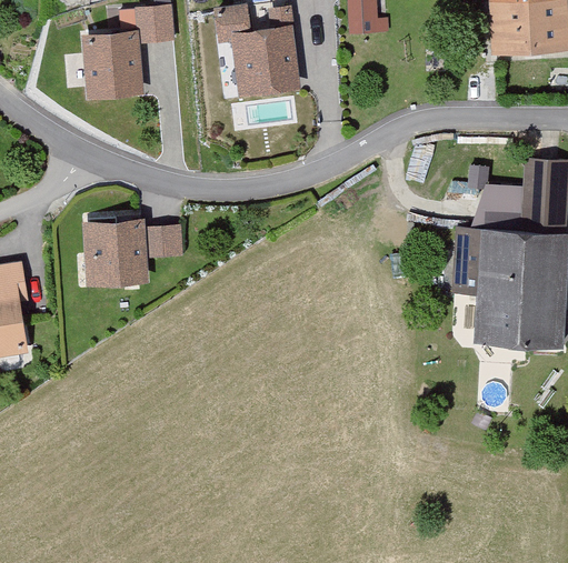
[(347,0),(349,23),(371,23),(370,0),(347,0)]
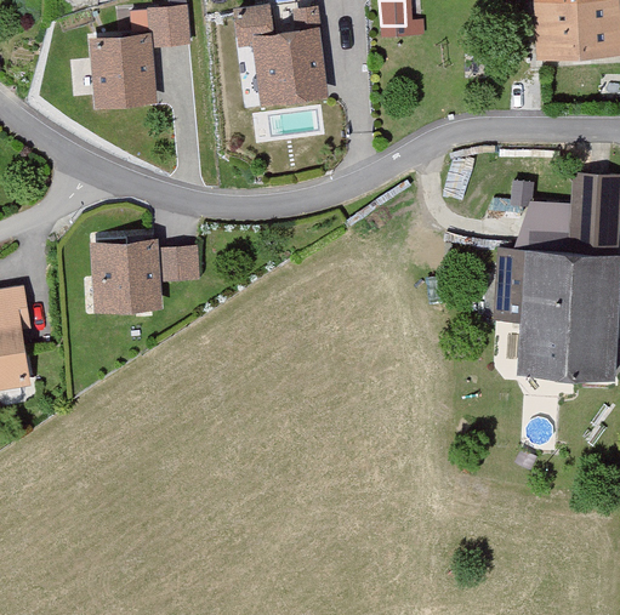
[(619,21),(618,0),(534,0),(540,62),(619,56),(619,21)]
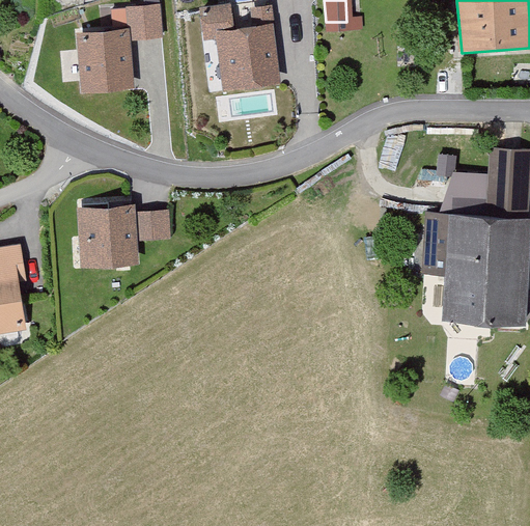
[(223,88),(279,82),(271,5),(248,8),(250,26),(233,27),(231,4),(199,8),(203,43),(218,40),(223,88)]
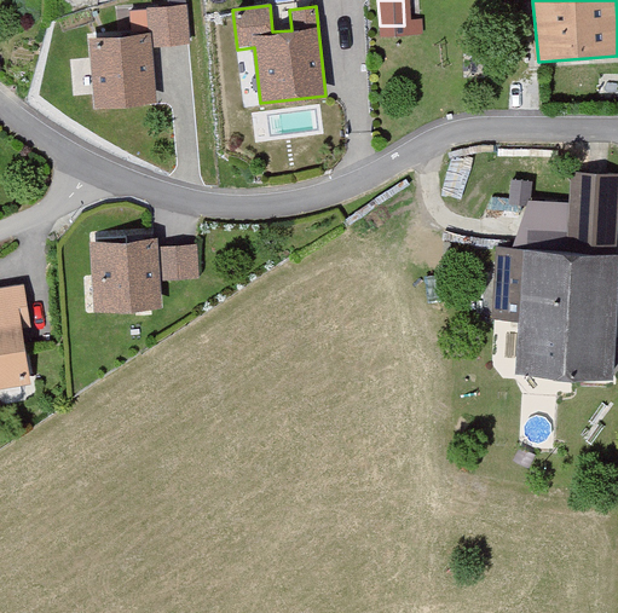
[(87,39),(92,107),(156,102),(152,47),(189,45),(186,7),(128,12),(131,35),(87,39)]
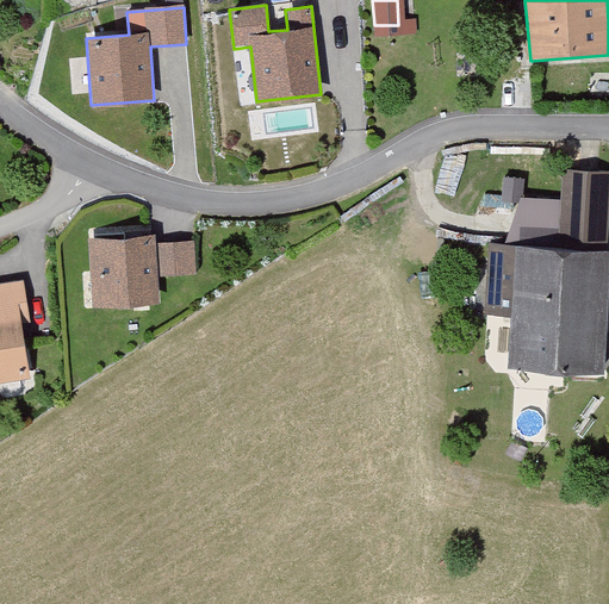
[(502,167),(503,188),(523,188),(522,167),(502,167)]
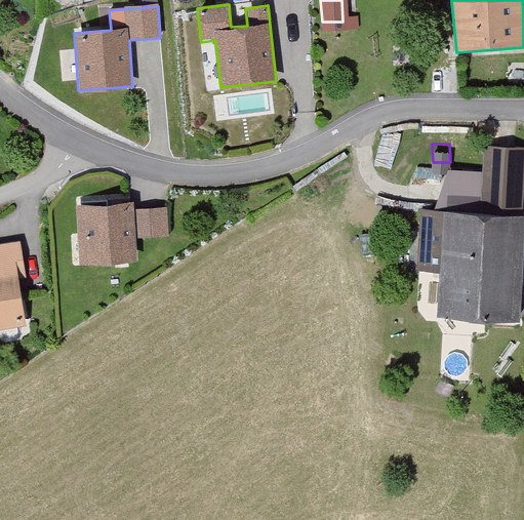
[(450,169),(436,211),(521,216),(523,159),(523,147),(483,146),(482,170),(450,169)]
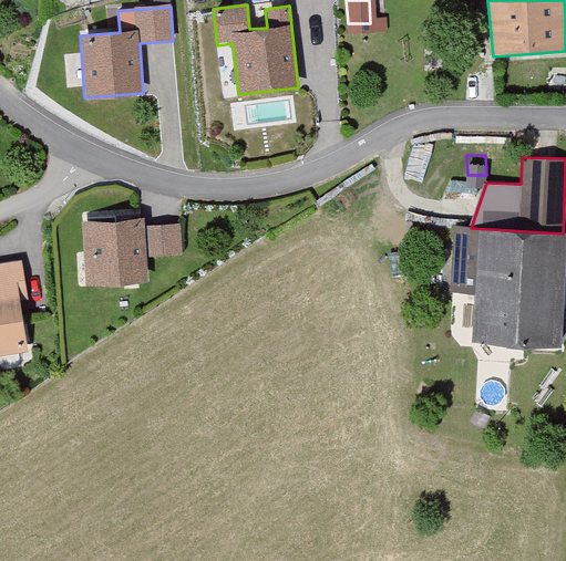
[(89,220),(91,274),(143,272),(141,218),(89,220)]
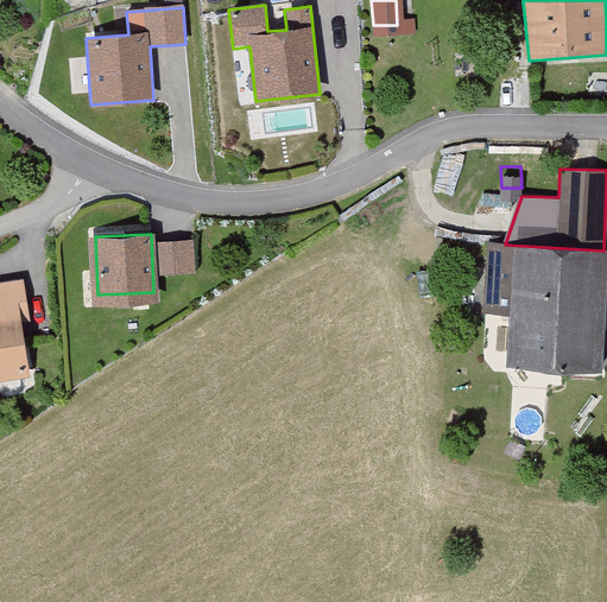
[(190,236),(158,239),(159,267),(193,265),(190,236)]
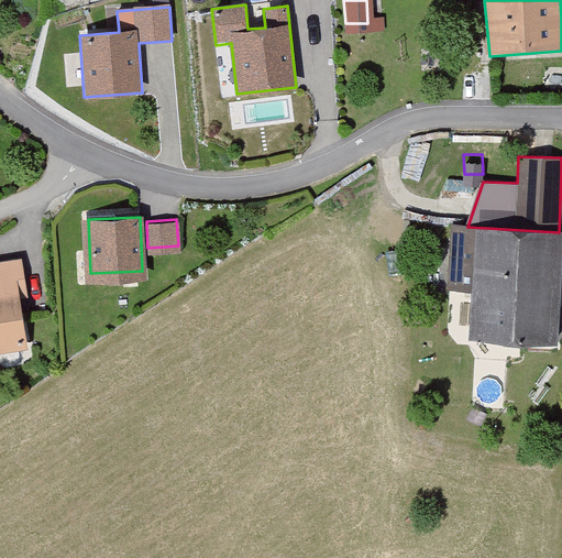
[(470,339),(560,342),(561,291),(561,231),(559,232),(467,227),(449,227),(445,292),(473,293),(470,339)]
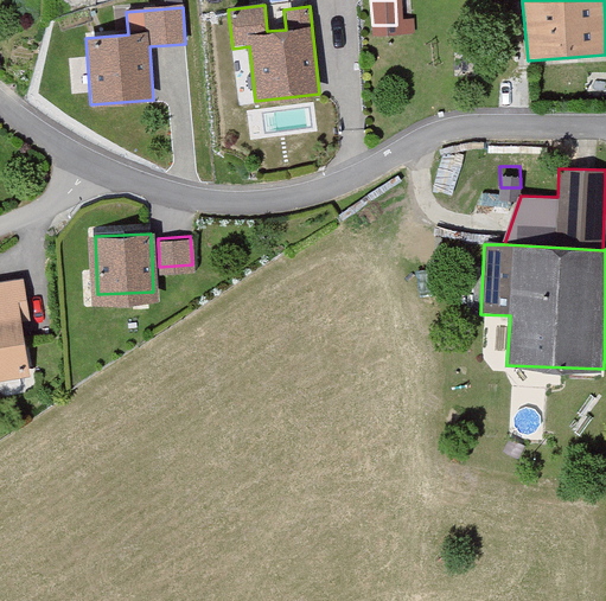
[(0,378),(27,375),(19,313),(29,312),(24,280),(0,282),(0,378)]
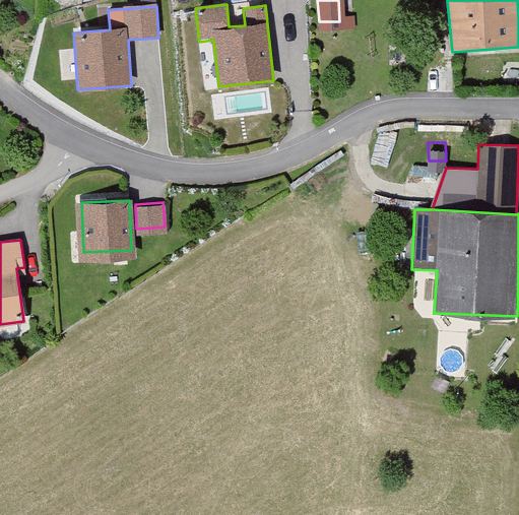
[(416,280),(415,298),(432,298),(433,281),(416,280)]
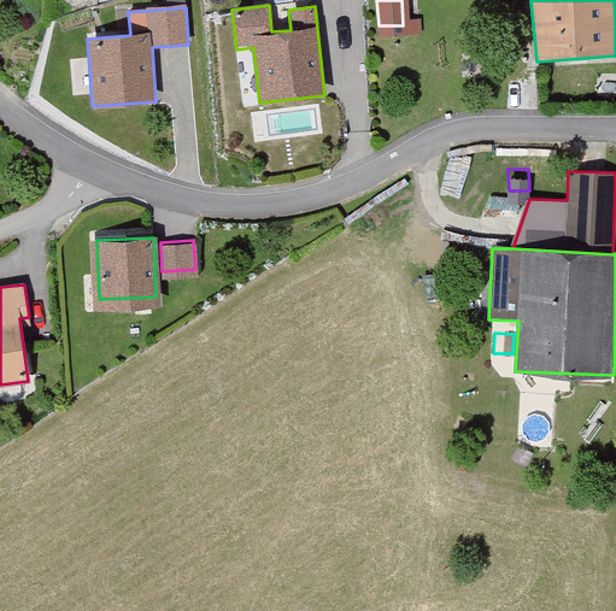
All buildings are outlined.
